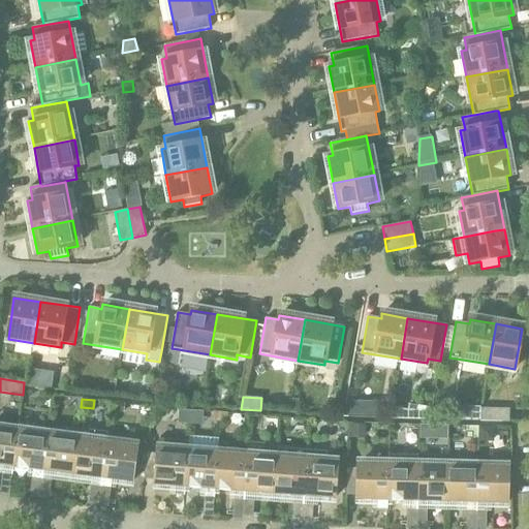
[(123,411),(124,404),(112,402),(111,410),(123,411)]
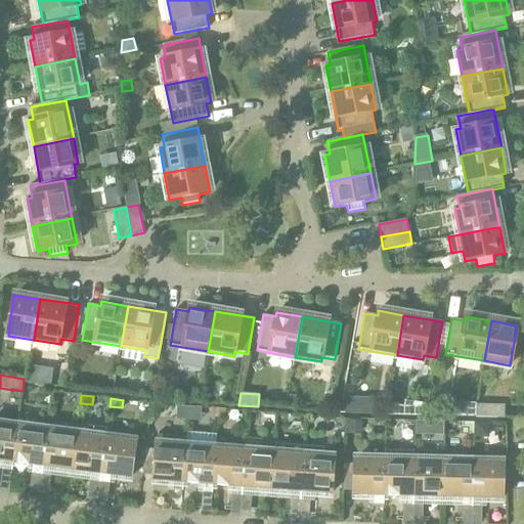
[(344,398),(344,412),(356,412),(356,398),(344,398)]
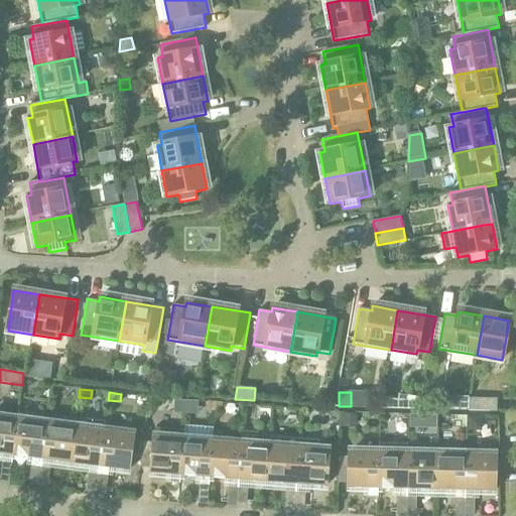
[(387,397),(385,409),(396,409),(398,399),(387,397)]
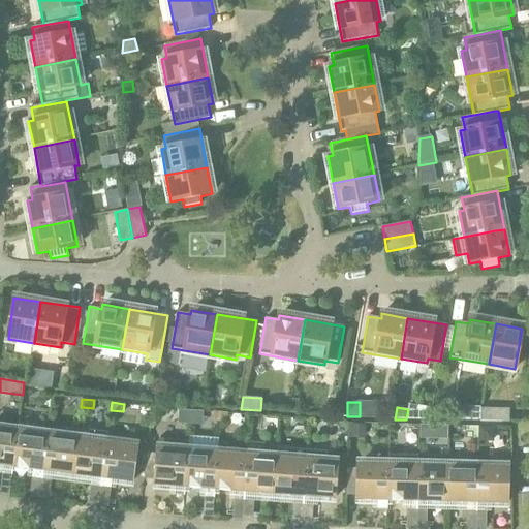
[(445,407),(445,421),(457,421),(457,408),(445,407)]
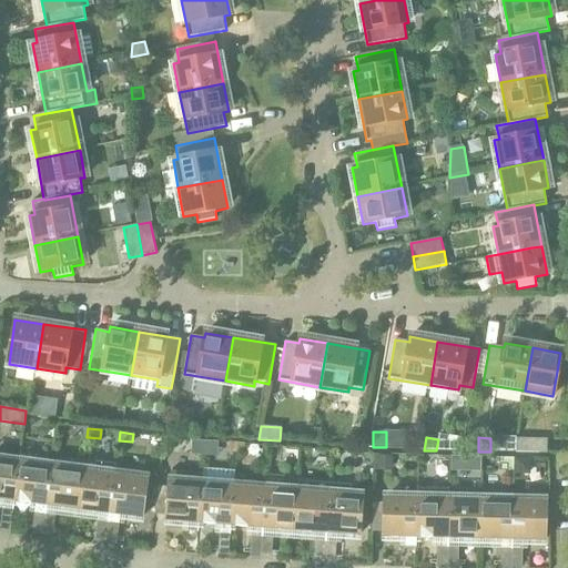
[(516,453),(531,453),(547,453),(547,439),(516,438),(516,453)]
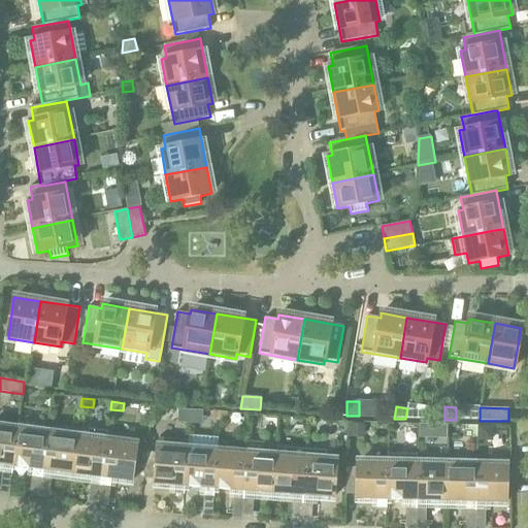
[(350,432),(364,433),(365,425),(351,424),(350,432)]
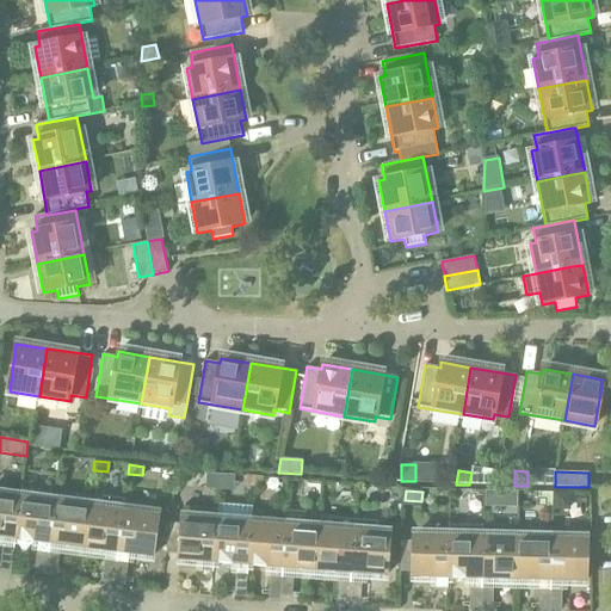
[(553,493),(553,505),(568,505),(568,493),(553,493)]
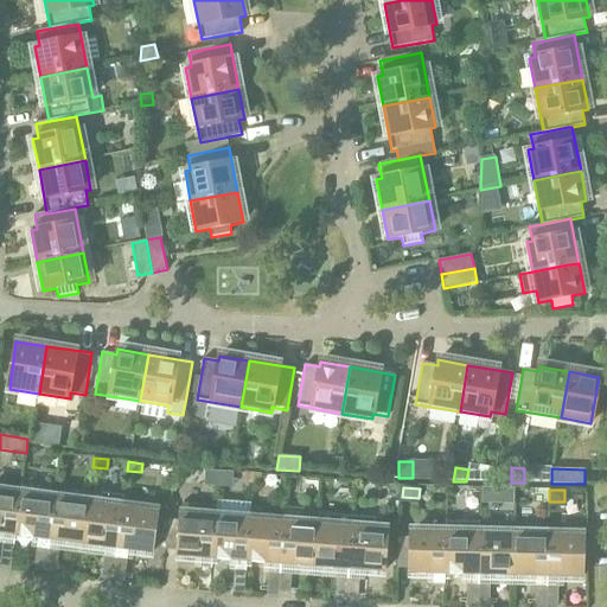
[(16,536),(20,494),(0,491),(0,534),(4,535),(2,543),(14,545),(16,536)]
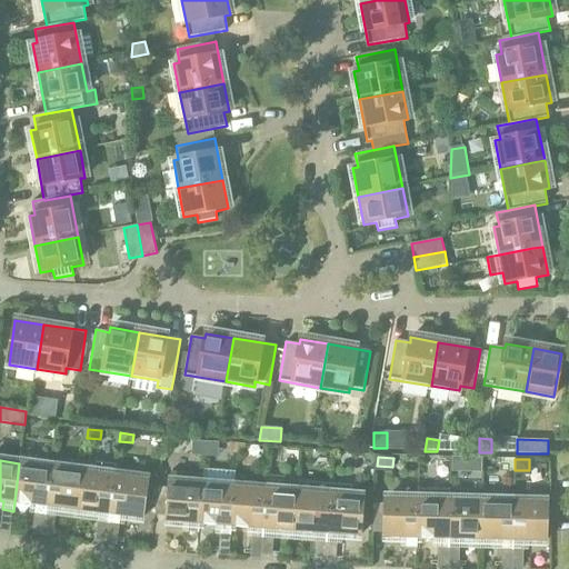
[(83,471),(78,511),(99,513),(98,522),(109,523),(115,476),(117,465),(83,460),(82,471),(83,471)]
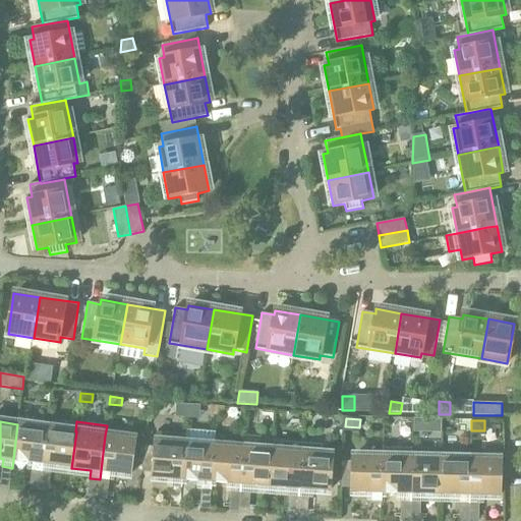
[(47,428),(17,424),(13,460),(33,463),(32,470),(41,471),(47,428)]
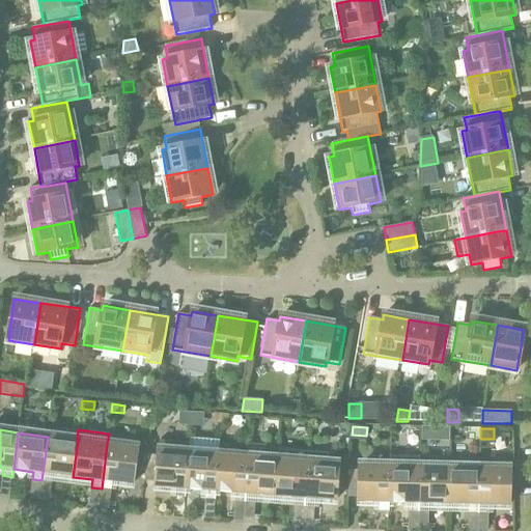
[(53,474),(73,477),(78,440),(77,440),(48,437),(42,480),(52,482),(53,474)]
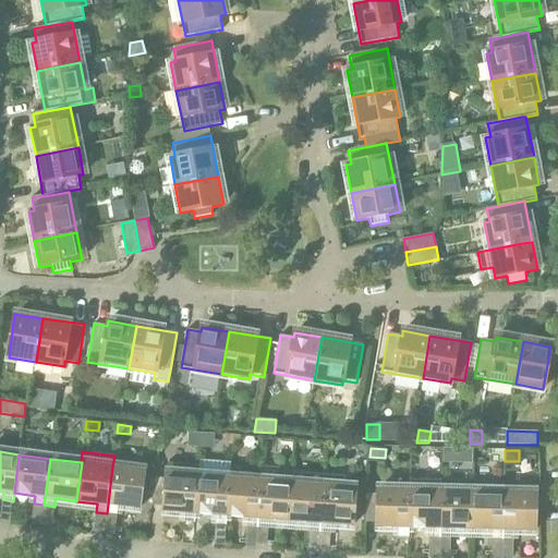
[(184,522),(195,523),(195,514),(198,476),(199,476),(199,465),(167,463),(166,474),(167,474),(164,511),(184,513),(184,522)]
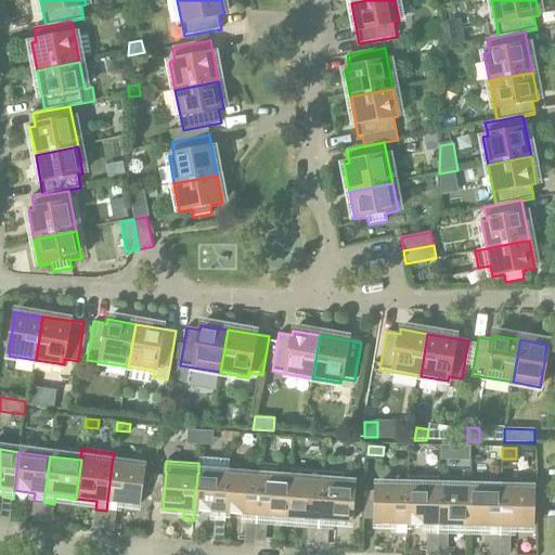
[(112,464),(106,511),(116,512),(117,504),(139,506),(143,468),(112,464)]
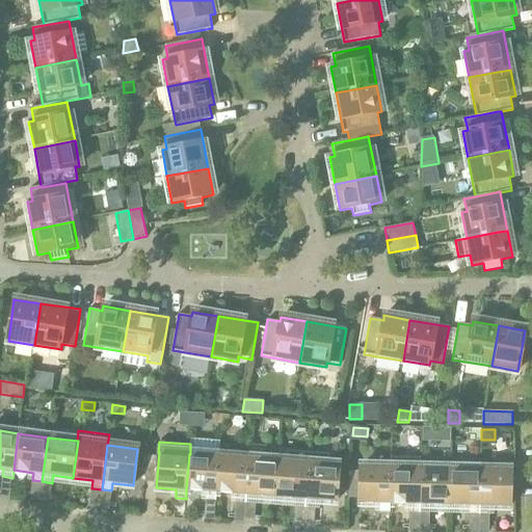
[(250,446),(249,458),(245,503),(256,504),(256,496),(275,498),(278,460),(266,459),(267,448),(250,446)]
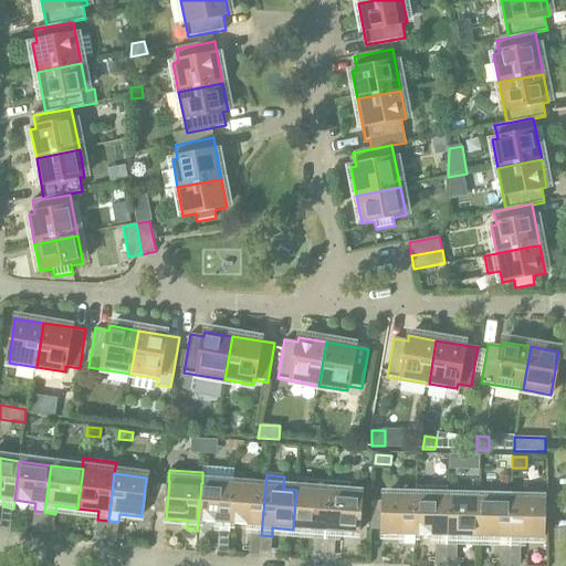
[(297,479),(296,490),(293,530),(314,531),(314,540),(324,540),(329,482),(297,479)]
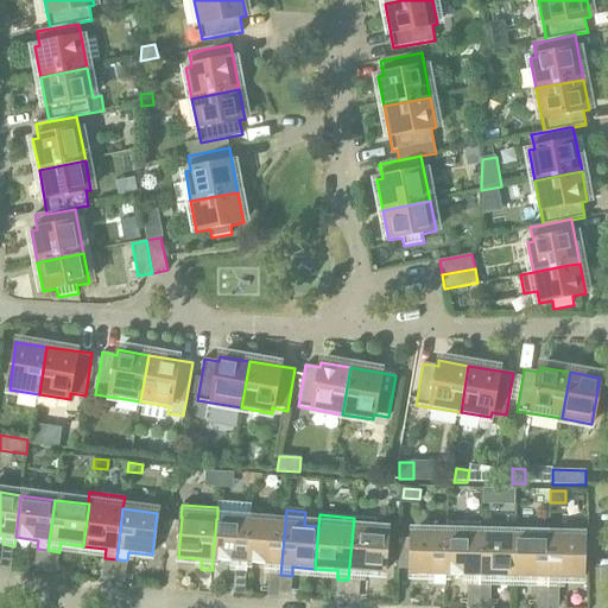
[(377,519),(354,518),(348,580),(360,581),(361,572),(384,574),(387,532),(375,531),(377,519)]
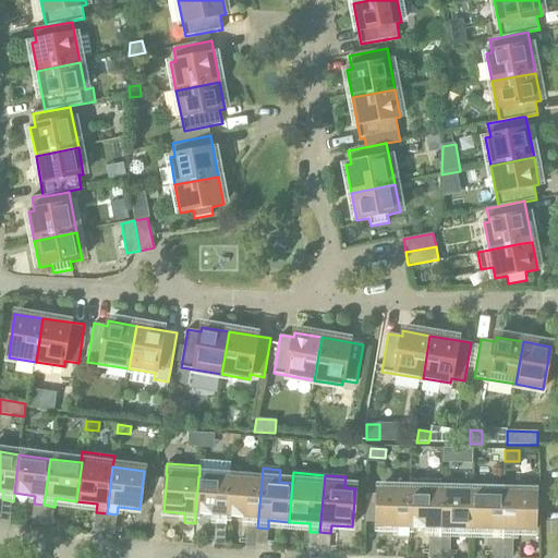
[(198,476),(195,514),(216,516),(215,524),(226,525),(227,517),(230,478),(199,476),(198,476)]
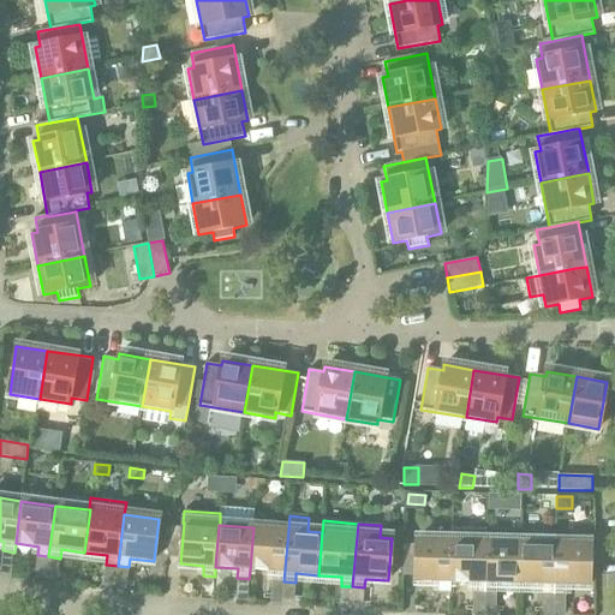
[(254,527),(250,569),(273,572),(272,580),(284,581),(288,530),(254,527)]
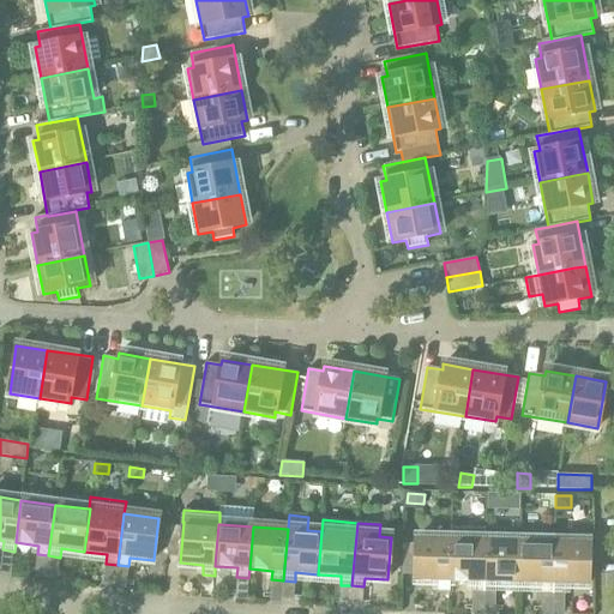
[(450,527),(450,540),(451,540),(450,582),(473,582),(473,591),(483,591),(486,540),(485,540),(486,528),(450,527)]
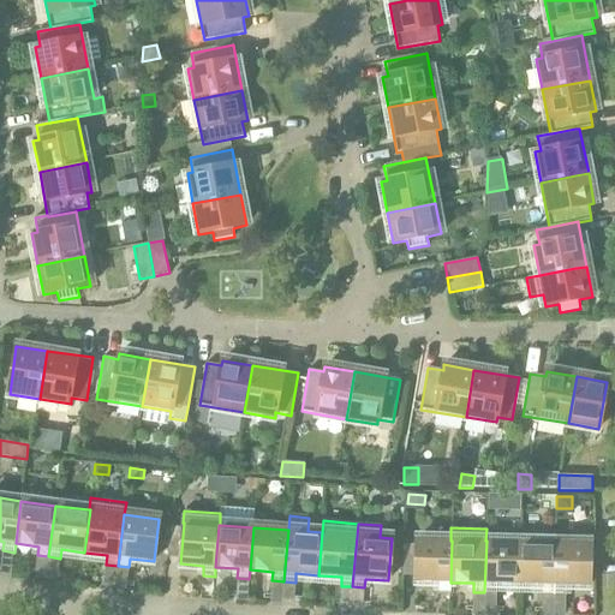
[(451,583),(452,541),(451,541),(416,539),(416,581),(439,581),(439,591),(449,592),(451,583)]
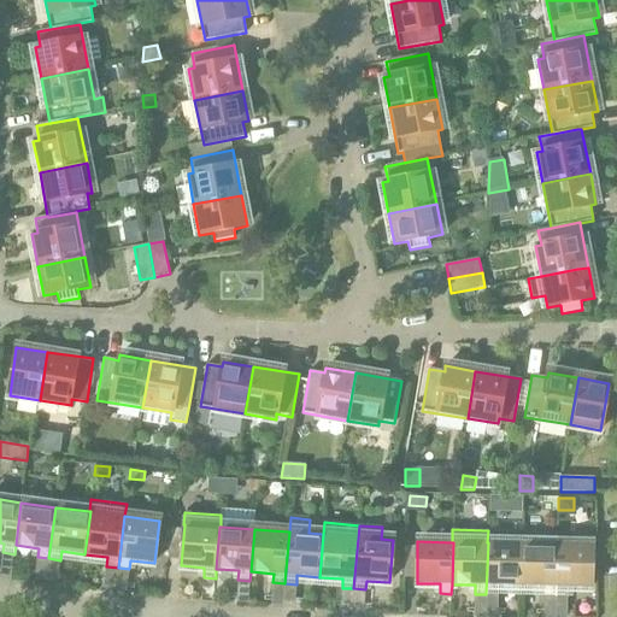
[(498,586),(521,586),(523,544),(488,542),(486,594),(498,595),(498,586)]
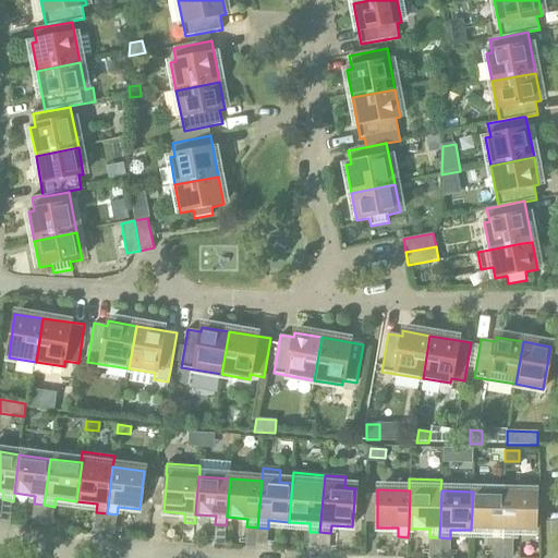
[(473,492),(471,530),(492,531),(492,538),(502,540),(504,493),(473,492)]
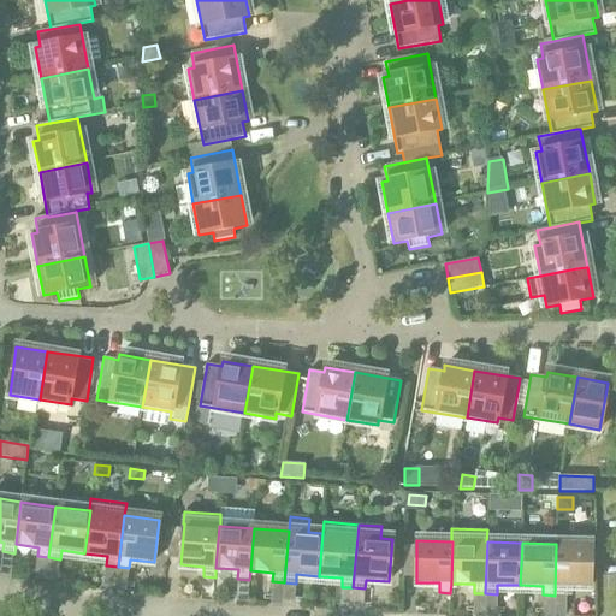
[(592,544),(576,544),(556,544),(555,596),(567,596),(567,586),(591,587),(592,544)]
